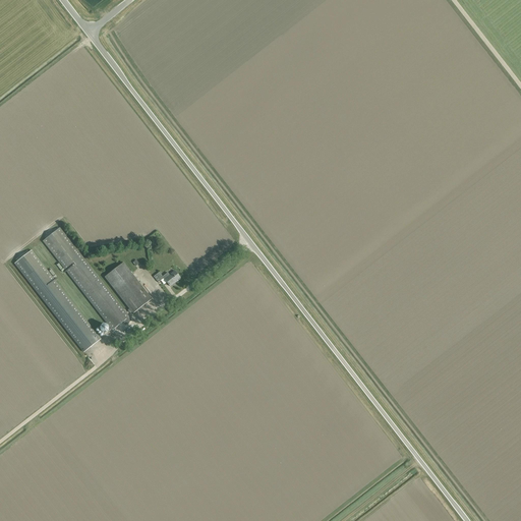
[(47,238),(43,241),(68,274),(112,330),(123,322),(126,325),(131,321),(84,261),(59,229),(56,231),(47,238)]
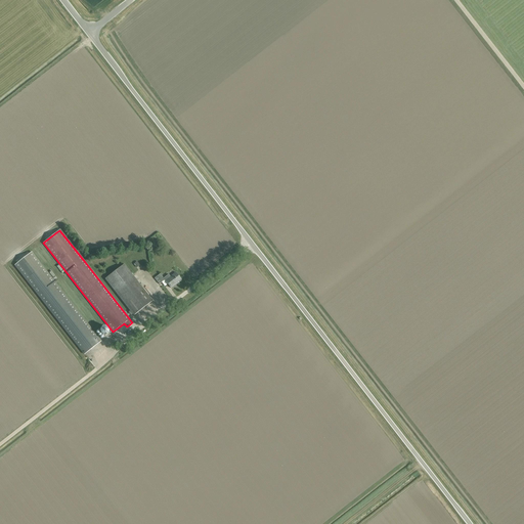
[(32,252),(15,265),(84,354),(100,342),(32,252)]
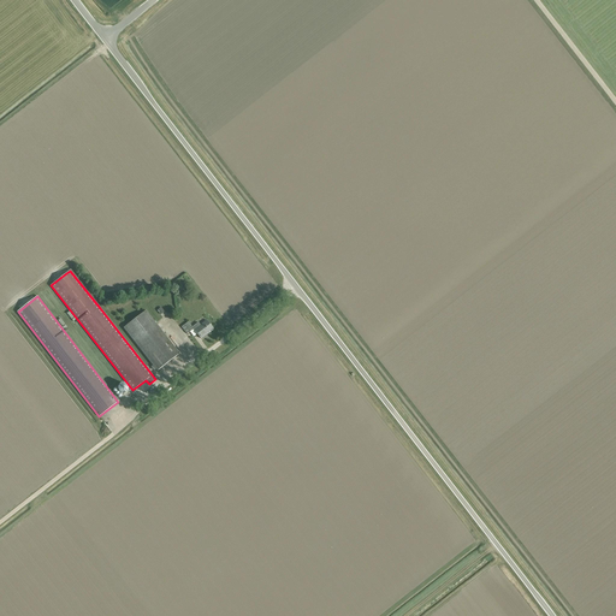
[(124,327),(158,371),(179,354),(146,311),(124,327)]
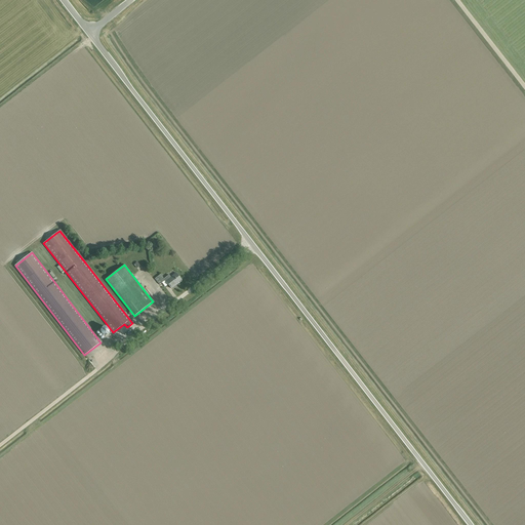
[(157,277),(155,279),(159,284),(161,283),(164,280),(171,288),(180,280),(182,280),(175,273),(170,277),(168,275),(163,279),(160,275),(157,277)]
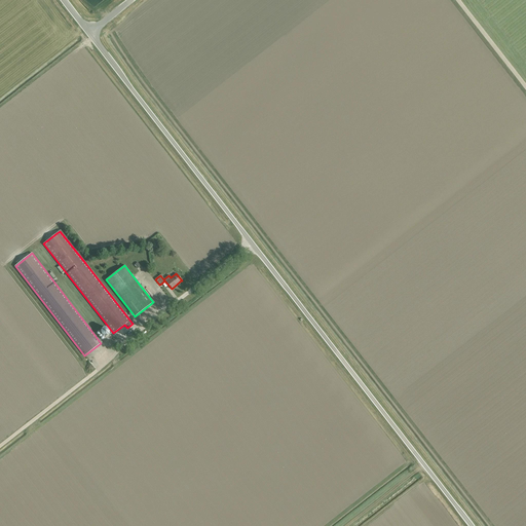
[(150,275),(146,278),(151,286),(155,282),(150,275)]
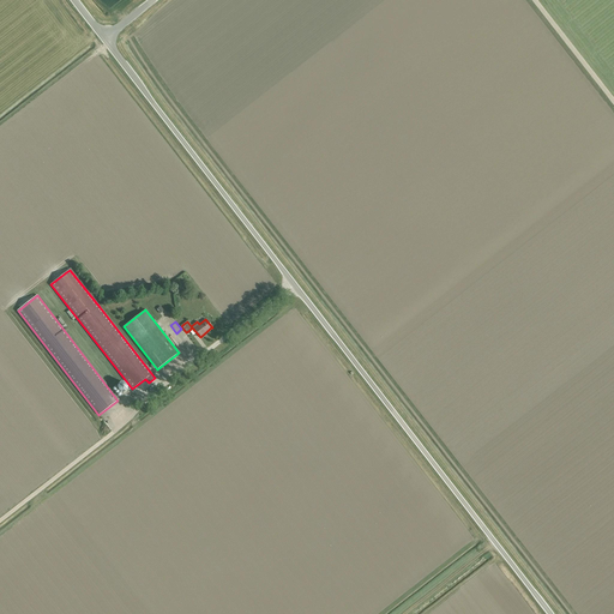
[(121,384),(121,385),(120,385),(120,386),(119,386),(119,387),(119,389),(118,389),(118,390),(119,390),(119,391),(119,392),(120,392),(120,393),(121,393),(121,395),(122,395),(124,395),(125,395),(126,395),(126,393),(127,393),(128,392),(128,391),(128,390),(128,389),(128,387),(128,386),(127,386),(127,385),(126,385),(126,384),(125,384),(124,384),(122,384),(121,384)]
